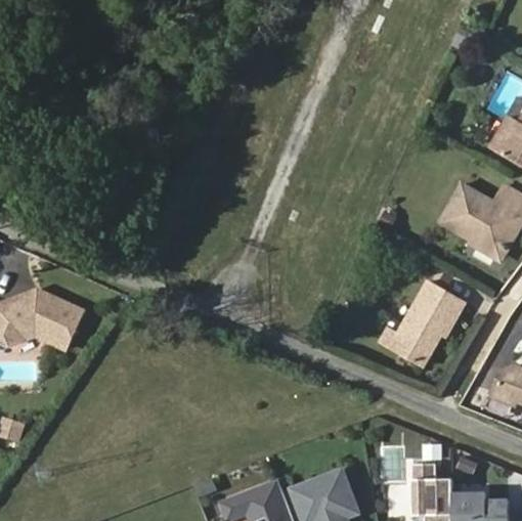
[(521,114),(516,125),(505,118),(485,152),(521,174),(521,114)]
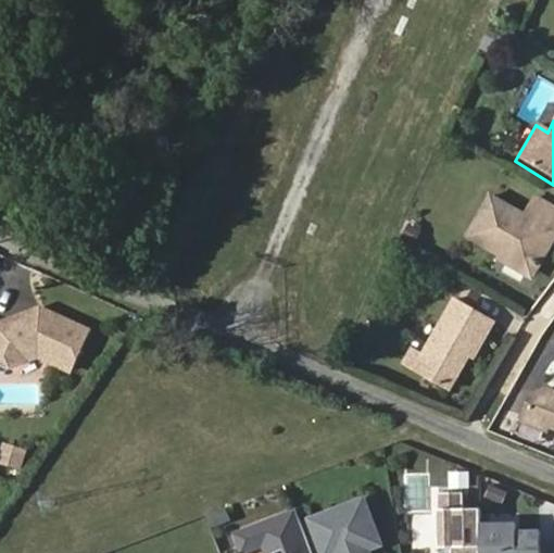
[(458,240),(489,256),(520,273),(542,236),(549,240),(553,231),(553,217),(526,202),(516,221),(481,200),(458,240)]
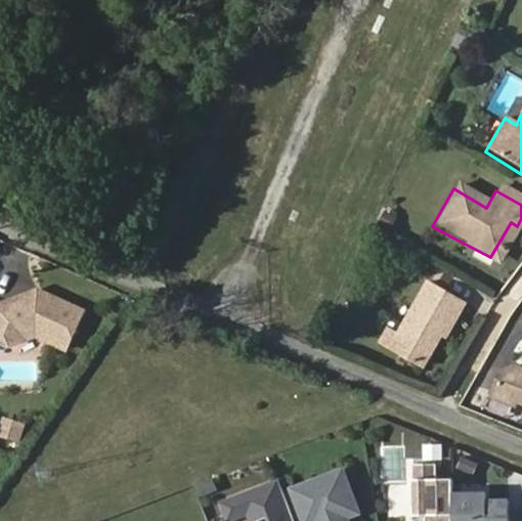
[(385,236),(390,225),(377,218),(373,230),(385,236)]
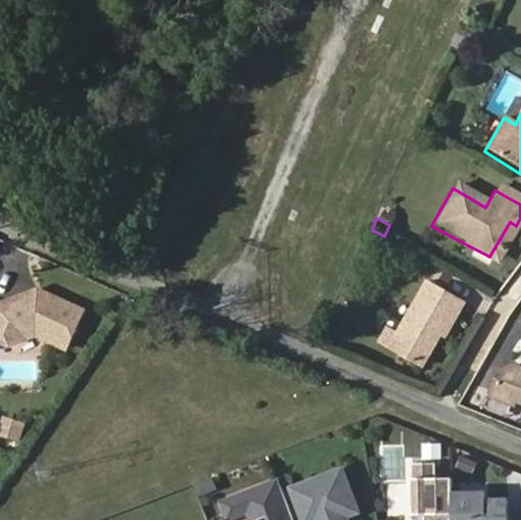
[(489,256),(460,241),(456,248),(492,267),(516,226),(510,222),(489,256)]
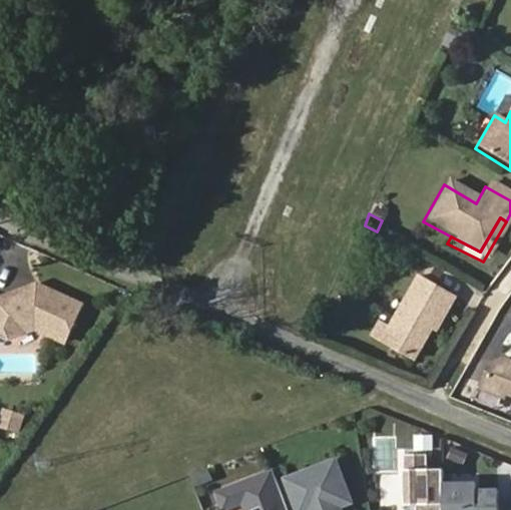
[(417,275),(387,325),(378,320),(368,337),(408,359),(425,328),(429,331),(450,293),(417,275)]
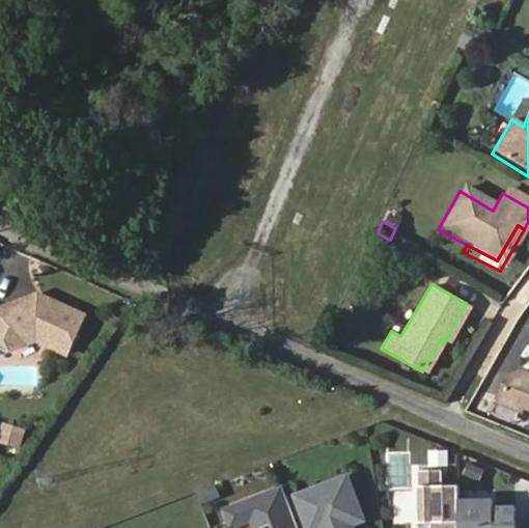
[(0,336),(14,342),(38,333),(70,346),(87,307),(40,287),(0,302),(0,336)]
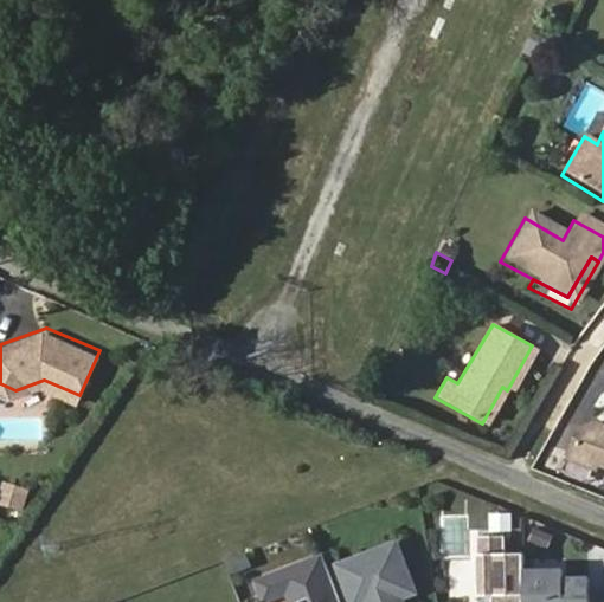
[(603,464),(603,425),(589,420),(574,427),(564,454),(589,464),(591,458),(603,464)]
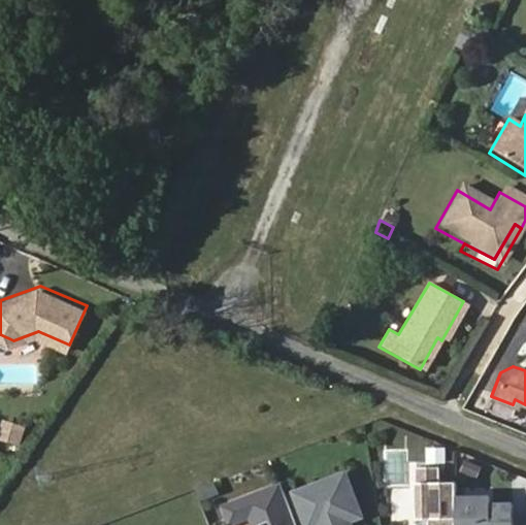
[(25,426),(2,418),(0,424),(0,438),(19,445),(25,426)]
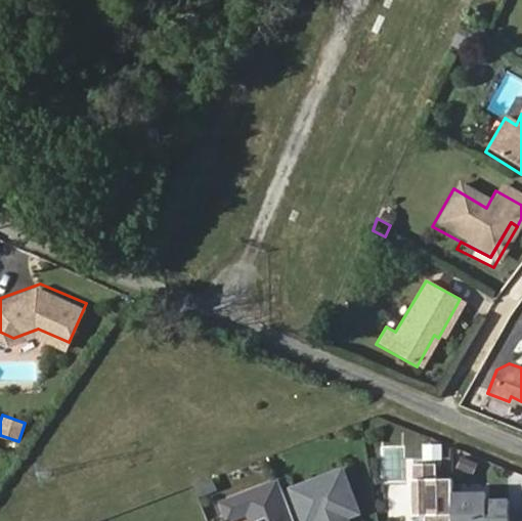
[(424,520),(450,520),(451,491),(451,480),(434,481),(434,466),(411,466),(411,518),(424,518),(424,520)]
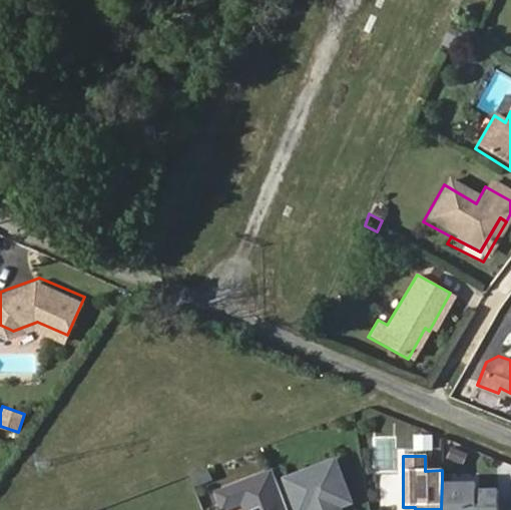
[(339,473),(333,458),(305,469),(311,484),(339,473)]
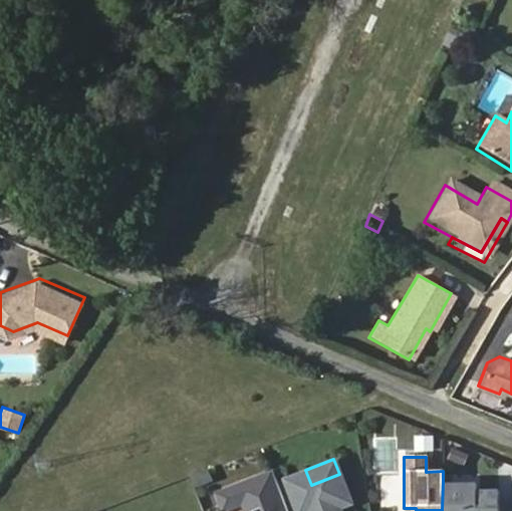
[(286,510),(271,468),(214,490),(222,510),(241,502),(244,510),(286,510)]
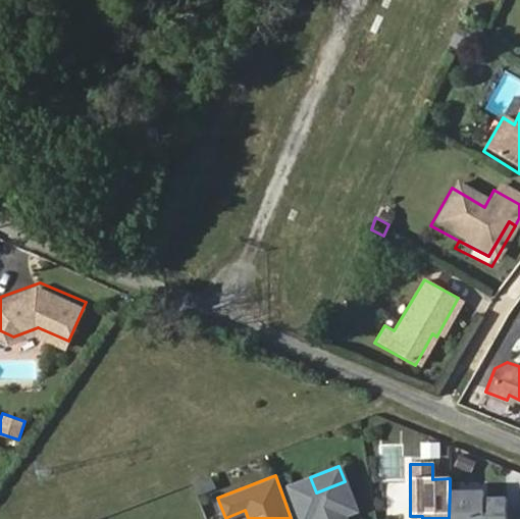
[(310,477),(290,485),(303,518),(313,515),(314,518),(345,518),(343,512),(355,508),(345,481),(316,492),(310,477)]
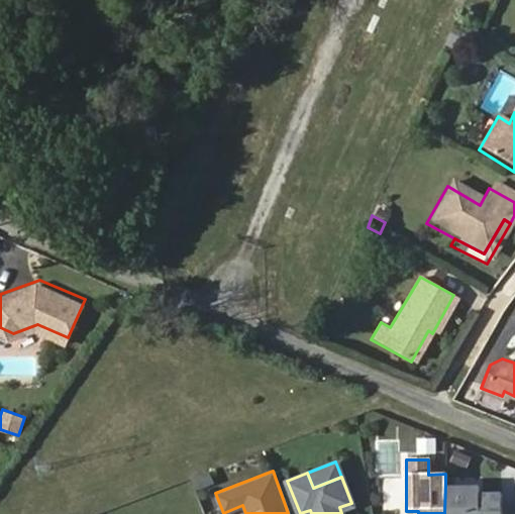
[(444,513),(500,513),(500,492),(478,492),(478,485),(445,485),(444,513)]
